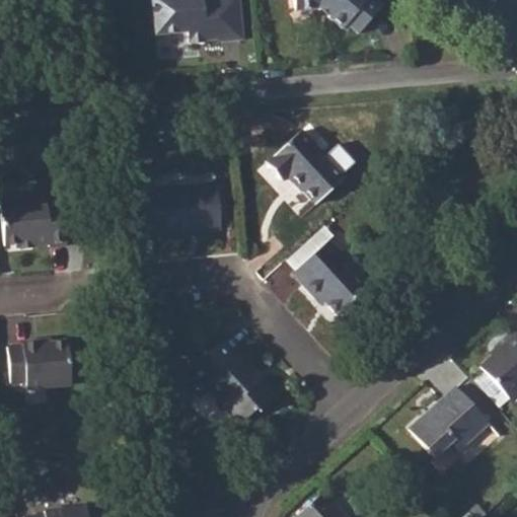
[(190,38),(207,37),(221,35),(221,40),(240,39),(243,34),(240,0),(152,0),(155,32),(189,29),(190,38)]
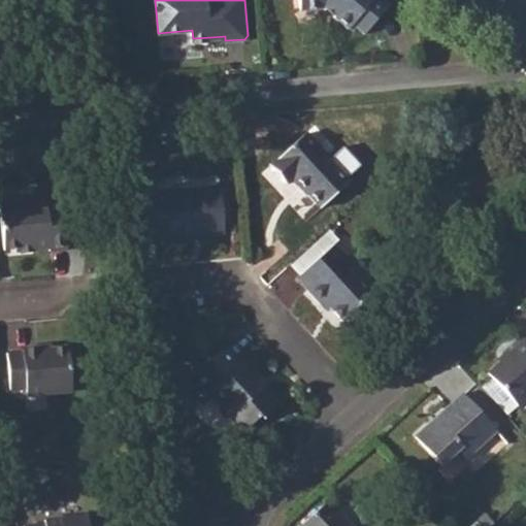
[(298,0),(300,8),(327,6),(350,26),(354,22),(365,31),(389,4),(384,0),(298,0)]
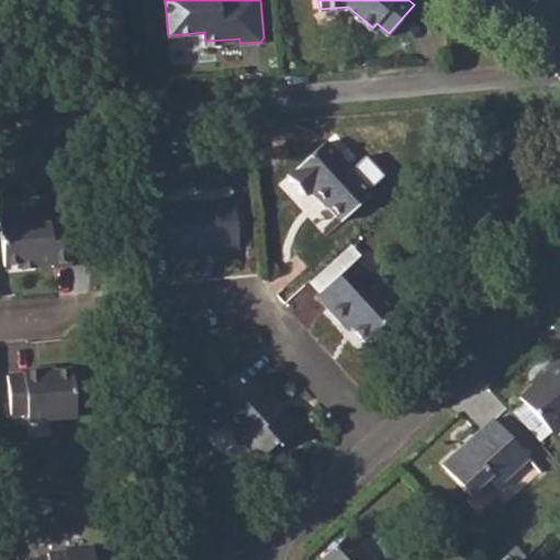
[(331,148),(293,181),(310,201),(318,193),(346,223),(374,198),(331,148)]
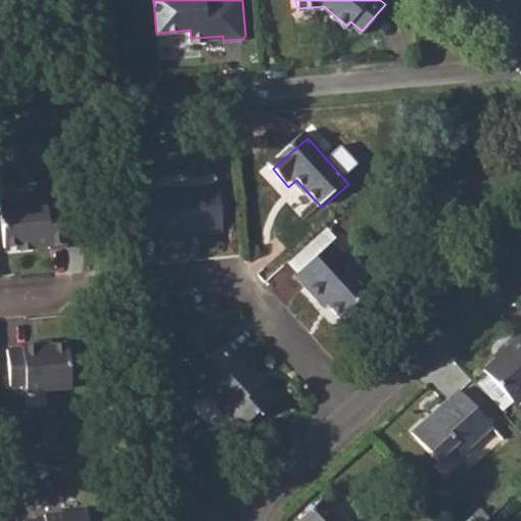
[(220,185),(142,192),(145,233),(162,232),(163,235),(201,232),(201,228),(223,226),(220,185)]
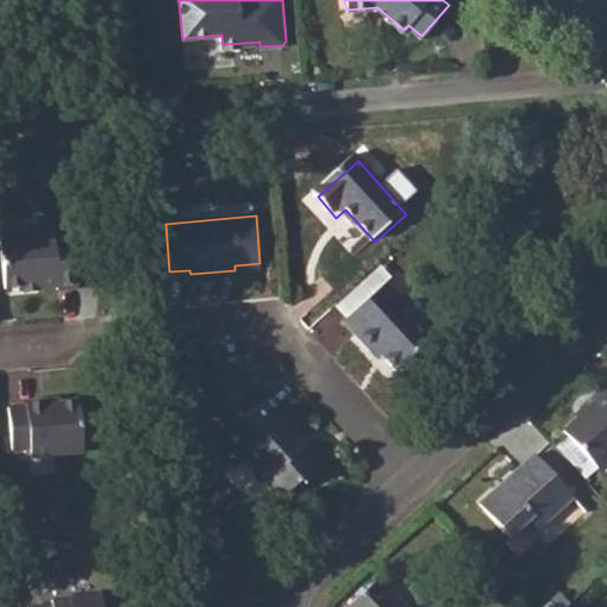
[(22,223),(0,225),(0,260),(2,279),(35,275),(35,279),(57,276),(57,281),(75,279),(72,227),(51,229),(51,225),(27,226),(27,224),(22,223)]
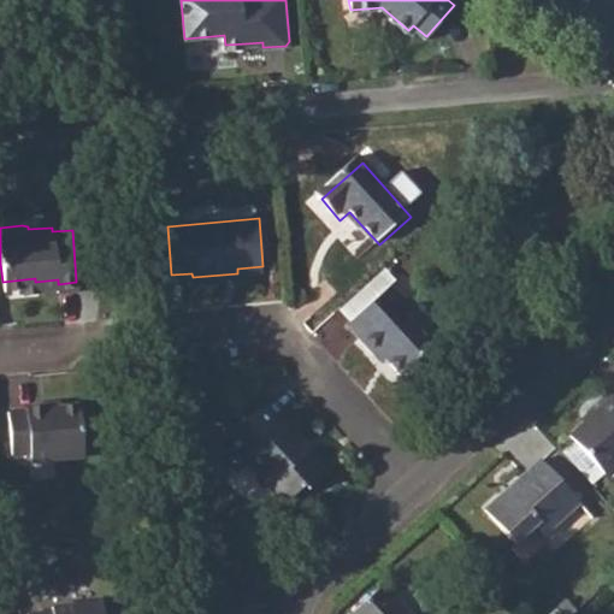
[(405,273),(349,324),(377,354),(382,349),(402,372),(441,336),(408,299),(418,288),(405,273)]
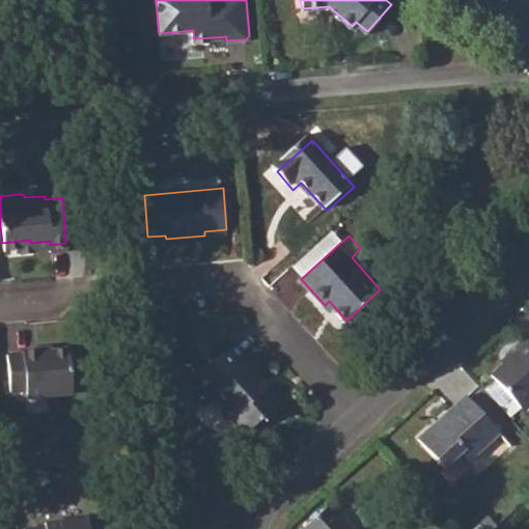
[(20,351),(5,353),(8,387),(23,386),(24,394),(70,389),(66,345),(36,349),(36,342),(19,344),(20,351)]
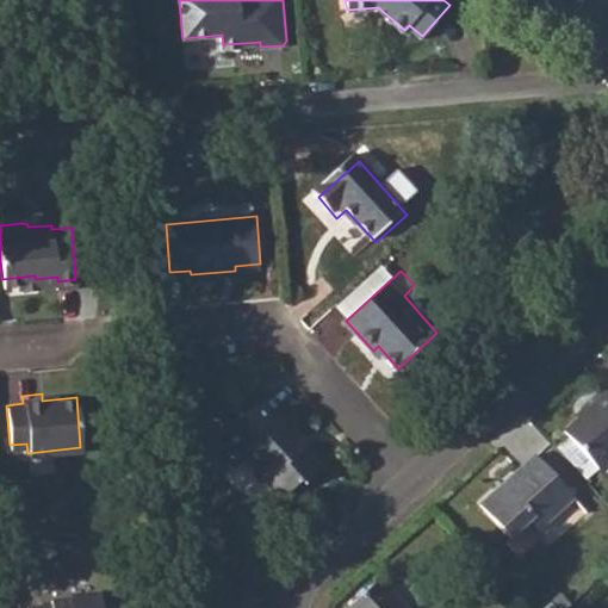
[(607,395),(566,430),(601,467),(607,460),(607,395)]
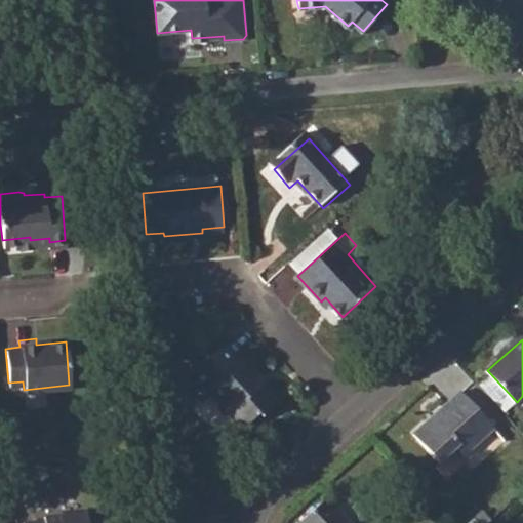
[(188,377),(203,394),(207,390),(213,396),(244,429),(259,415),(264,418),(280,403),(266,388),(268,385),(245,359),(242,361),(226,344),(188,377)]
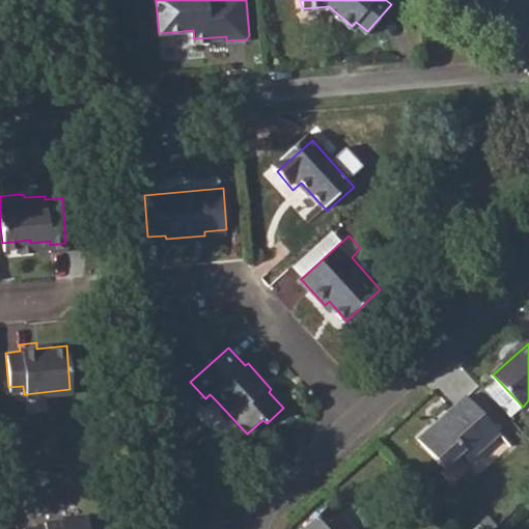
[(467,395),(419,439),(445,467),(463,452),(469,458),(499,432),(467,395)]
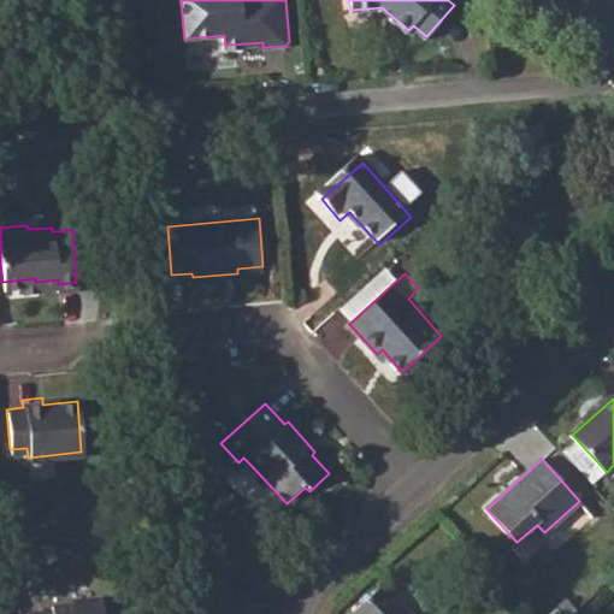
[(412,613),(385,584),(352,613),(412,613)]
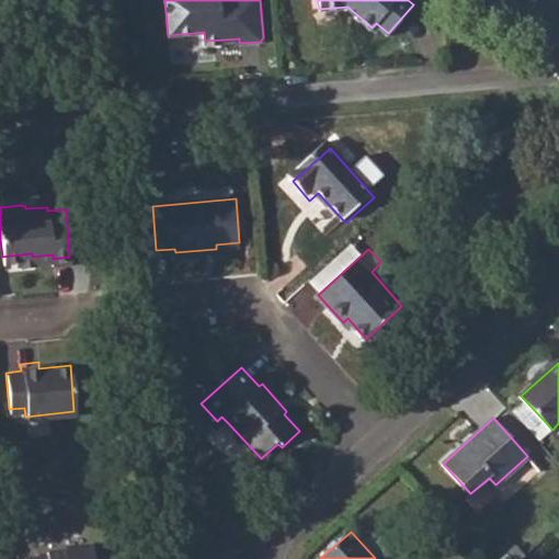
[(29,557),(29,558),(95,558),(94,544),(50,547),(50,555),(29,557)]
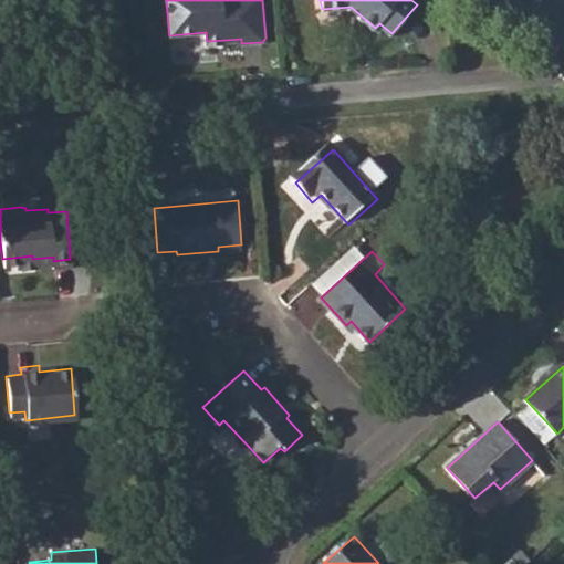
All buildings are outlined.
